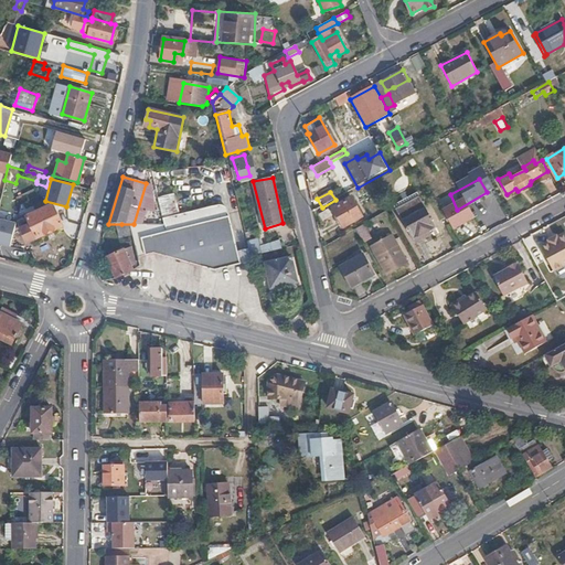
[(436,227),(419,196),(395,209),(414,244),(426,237),(423,234),(436,227)]
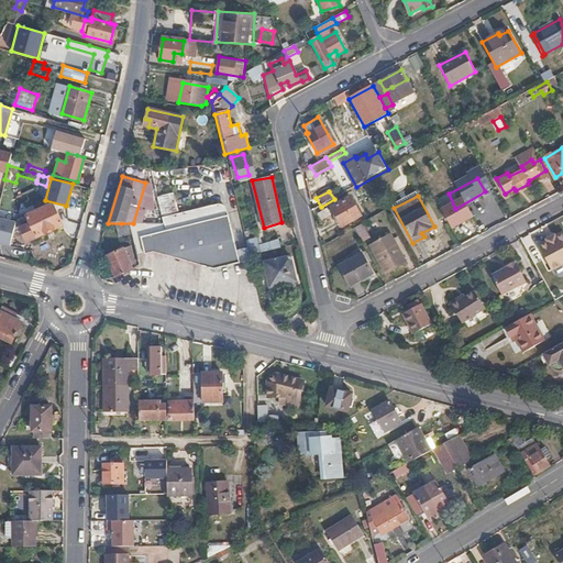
[(361,216),(351,197),(332,208),(341,227),(361,216)]
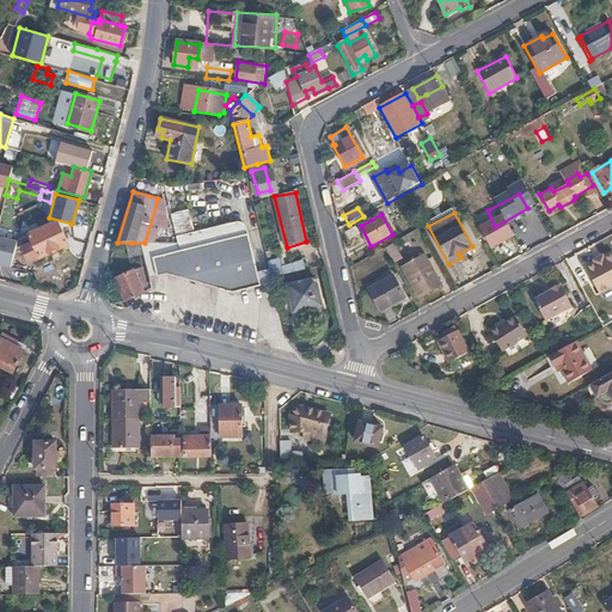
[(56,222),(19,239),(30,262),(40,258),(40,259),(67,246),(56,222)]
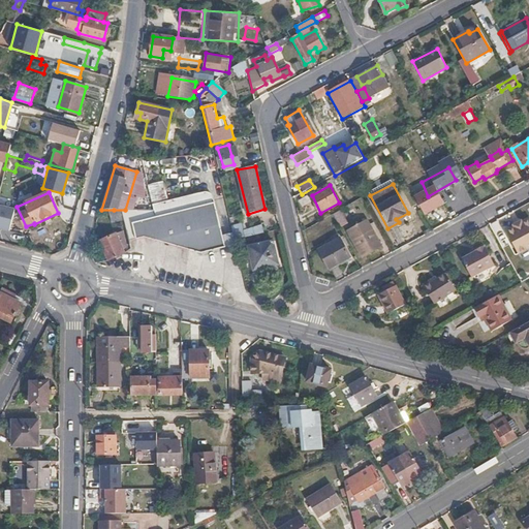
[(223,237),(214,203),(213,196),(208,194),(153,208),(154,213),(123,212),(127,229),(131,243),(145,241),(200,256),(226,251),(223,237)]
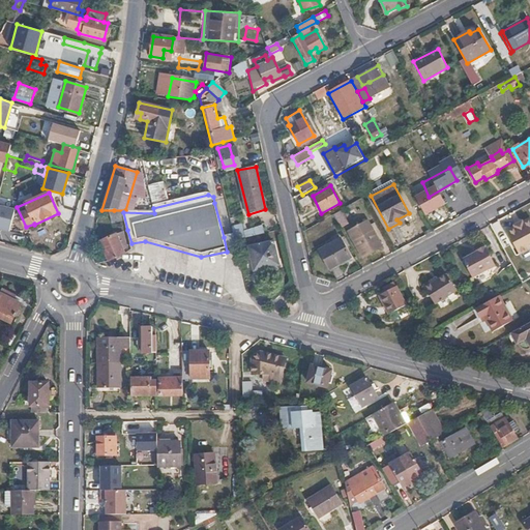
[(15,208),(0,205),(0,229),(9,231),(15,208)]
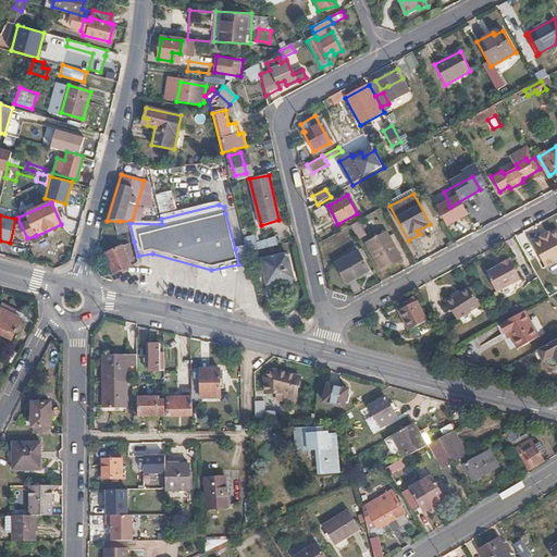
[(349,226),(357,239),(364,235),(357,222),(349,226)]
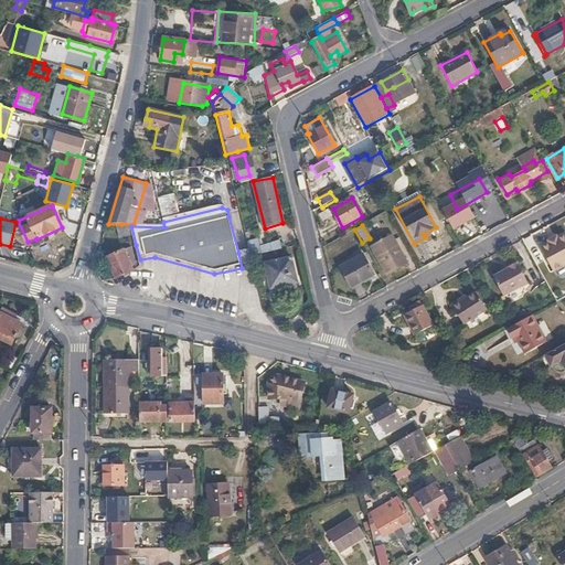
[(564,234),(540,246),(553,273),(564,266),(564,234)]
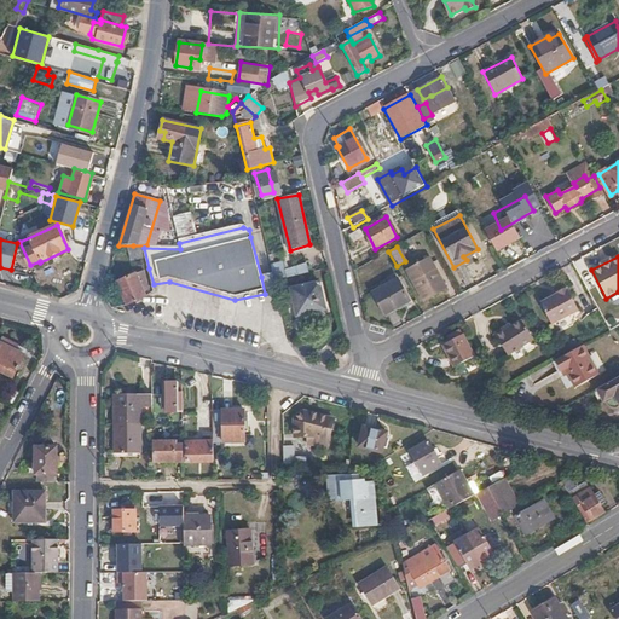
[(445,288),(429,258),(406,270),(423,301),(445,288)]
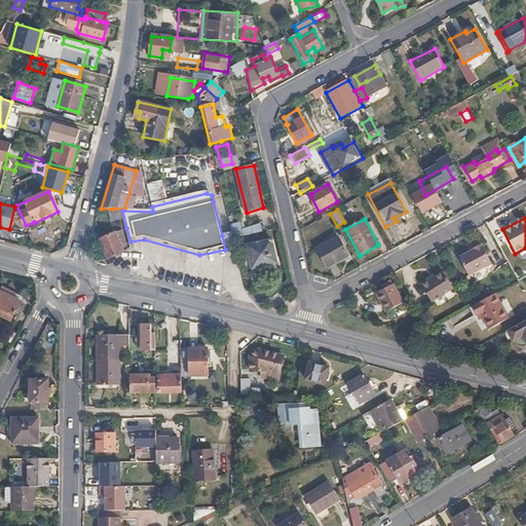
[(233,238),(262,232),(261,224),(242,228),(240,223),(230,225),(232,233),(233,238)]
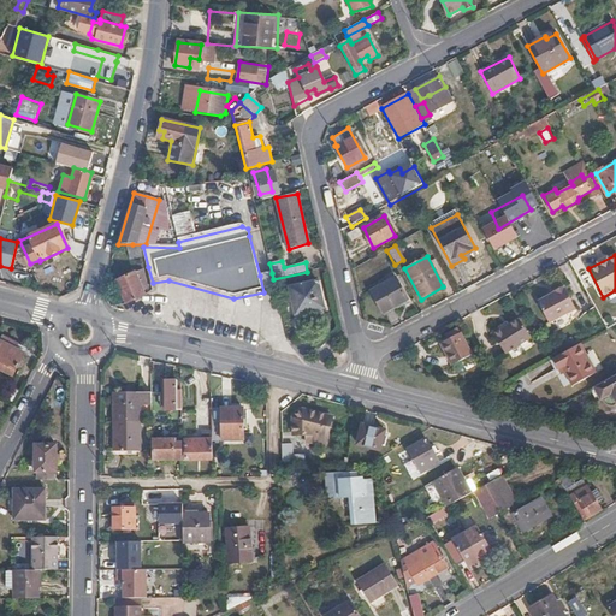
[(116,283),(126,306),(134,302),(144,300),(149,297),(154,291),(153,283),(148,267),(116,283)]
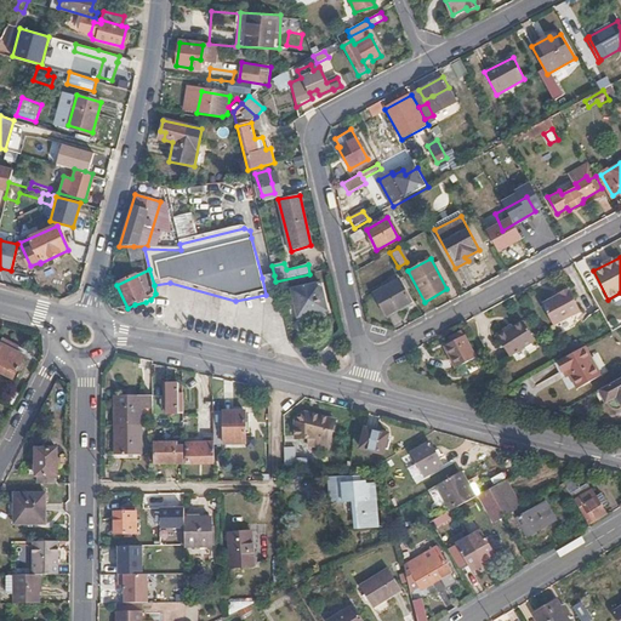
[(410,302),(398,280),(372,294),(385,315),(410,302)]
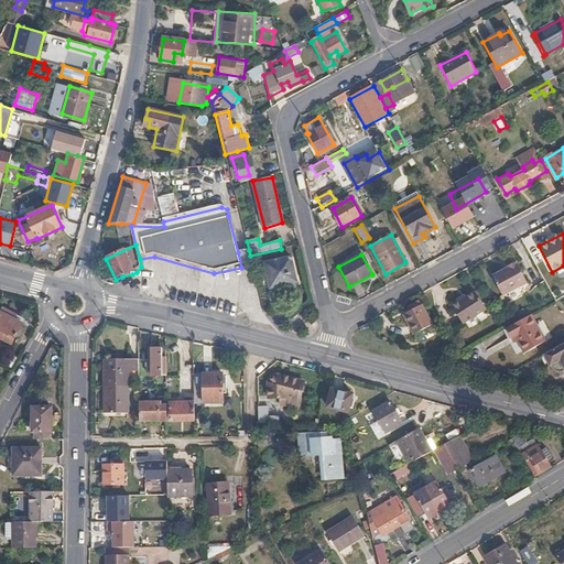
[(295,281),(290,258),(266,263),(271,288),(295,281)]
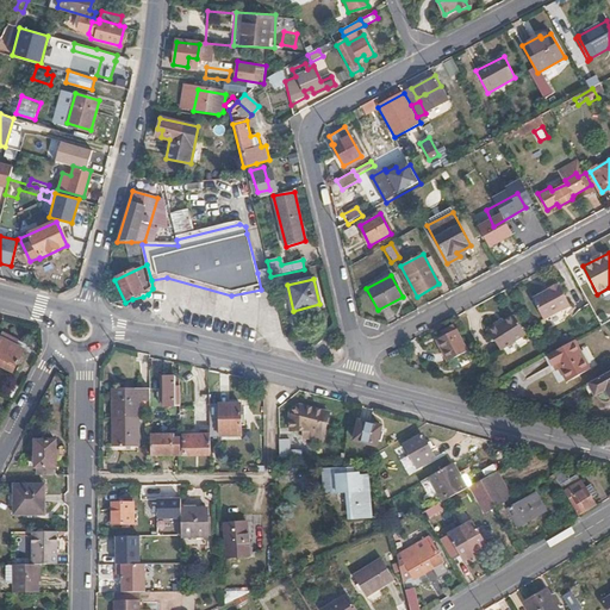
[(558,282),(549,287),(551,291),(545,293),(535,299),(546,319),(571,305),(558,282)]
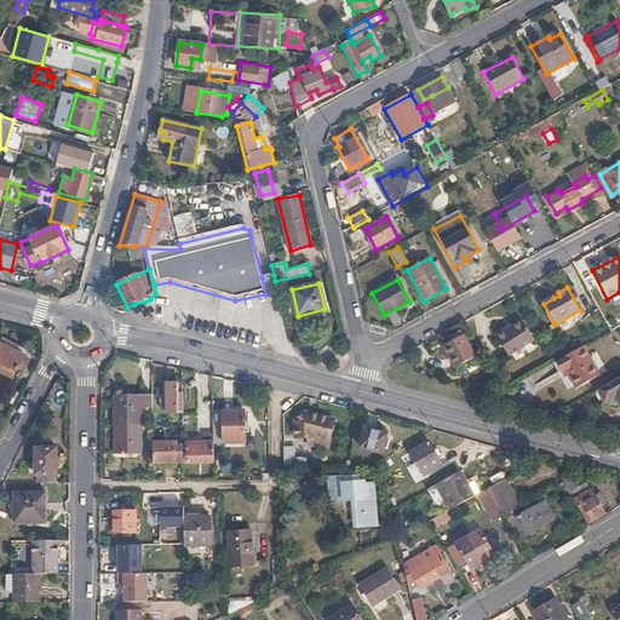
[(619,294),(598,308),(607,322),(619,314),(619,294)]
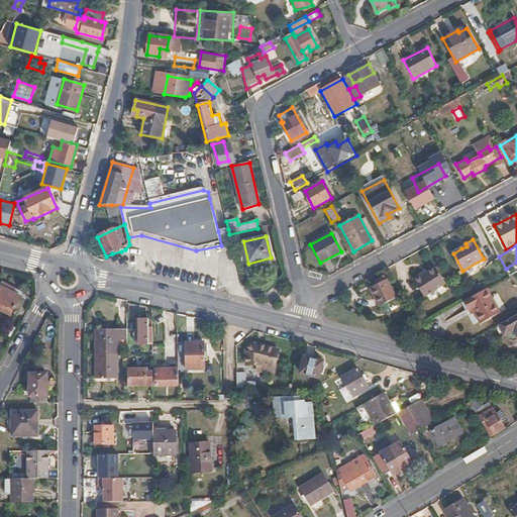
[(424,273),(419,277),(416,274),(409,279),(422,297),(442,282),(431,268),(424,273)]
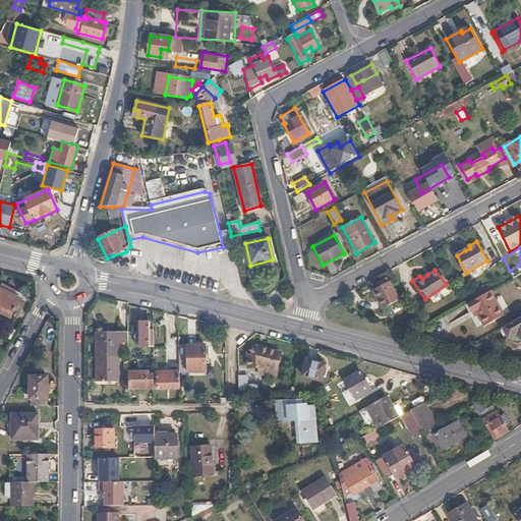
[(398,300),(388,283),(372,291),(382,309),(398,300)]
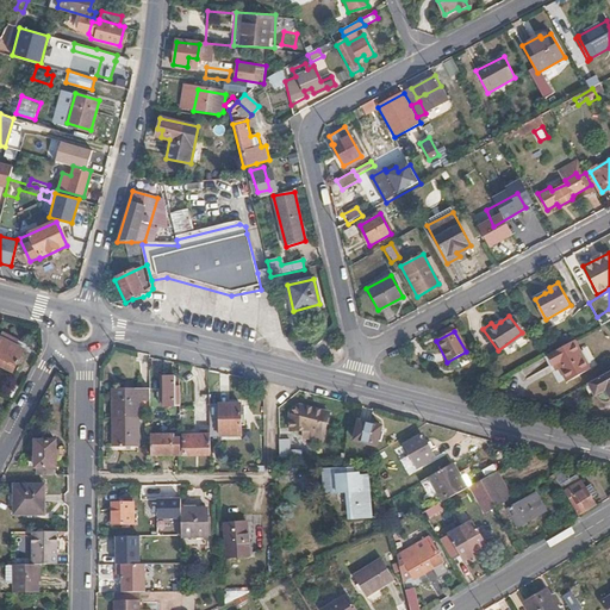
[(0,366),(12,373),(24,350),(14,346),(18,340),(4,332),(0,338),(0,366)]
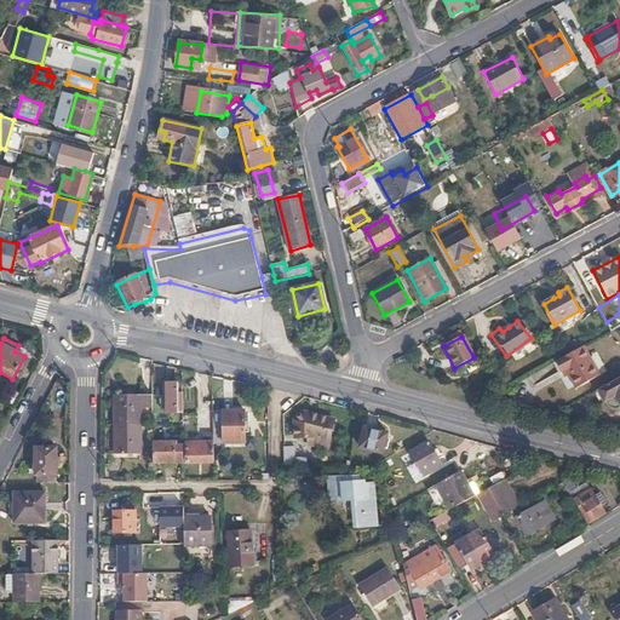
[(15,351),(24,356),(27,350),(18,345),(15,351)]
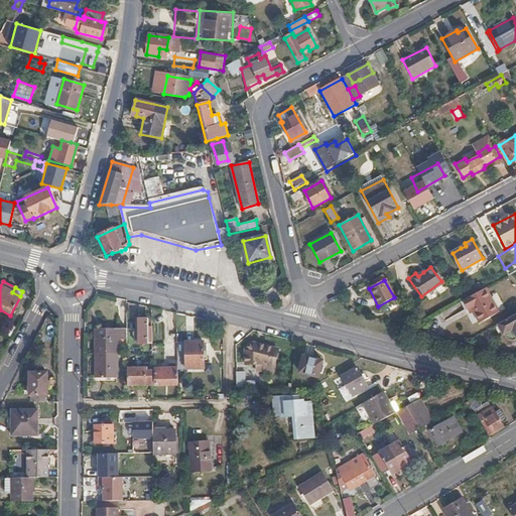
[(462,300),(466,309),(470,307),(473,313),(478,323),(498,311),(485,287),(462,300)]
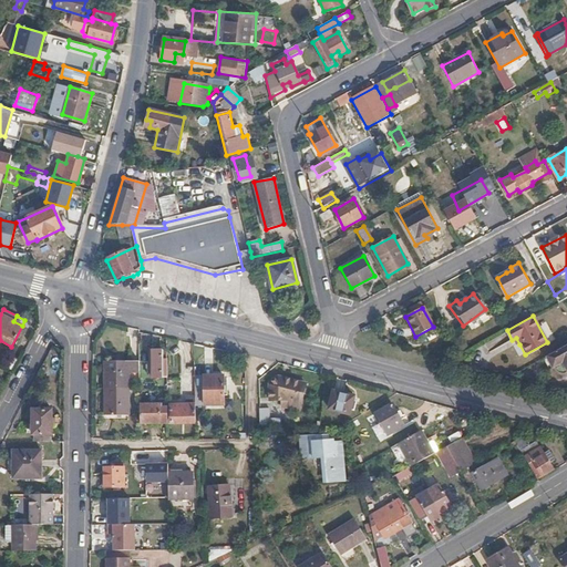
[(488,357),(503,352),(498,341),(485,346),(488,357)]
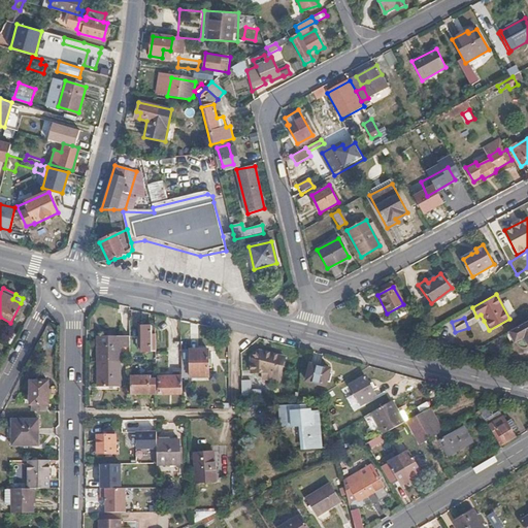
[(527,320),(503,334),(509,343),(513,341),(515,344),(518,348),(522,349),(525,348),(527,345),(527,320)]
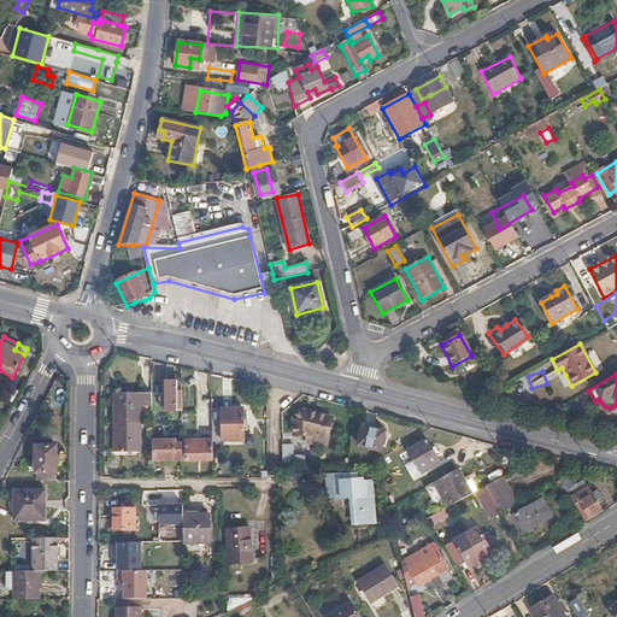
[(181,409),(180,381),(162,381),(163,409),(181,409)]
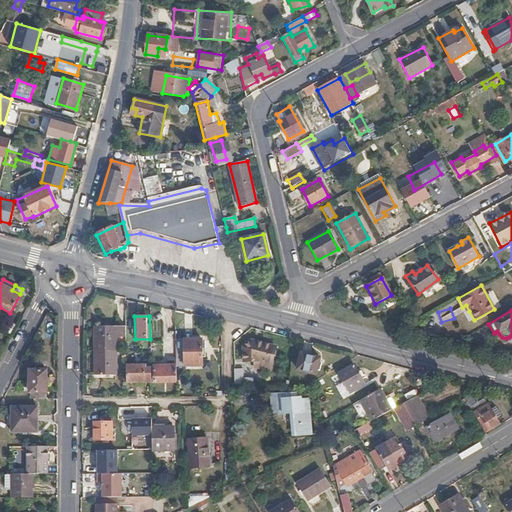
[(125,334),(124,324),(91,324),(92,373),(114,372),(114,334),(125,334)]
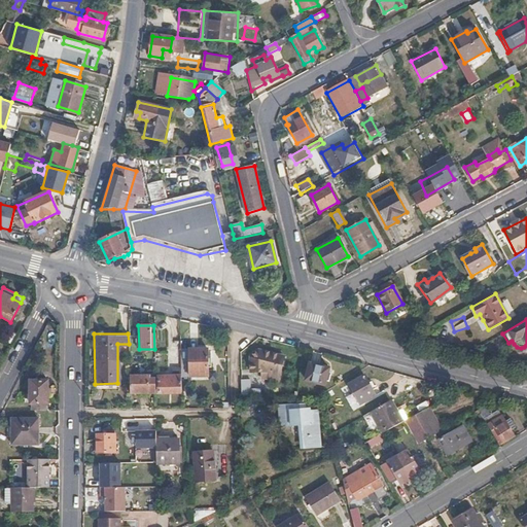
[(188,353),(180,353),(180,354),(180,363),(188,363),(188,376),(207,376),(207,349),(188,349),(188,353)]
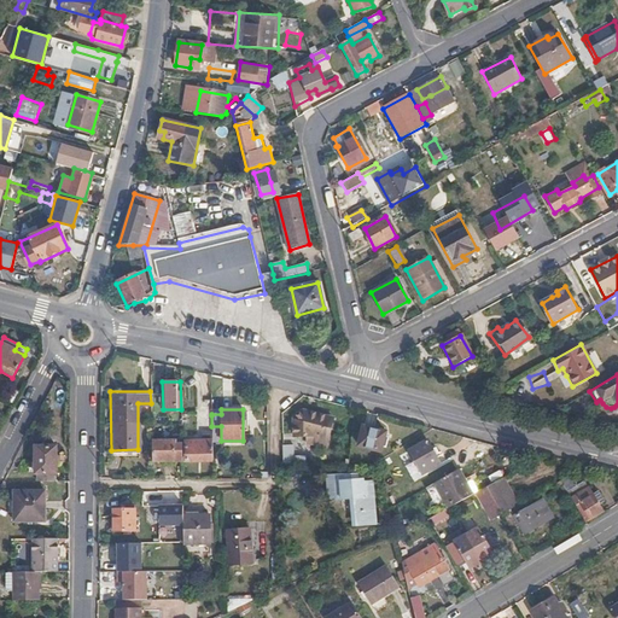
[(301,410),(291,419),(292,435),(312,436),(322,435),(327,417),(301,410)]
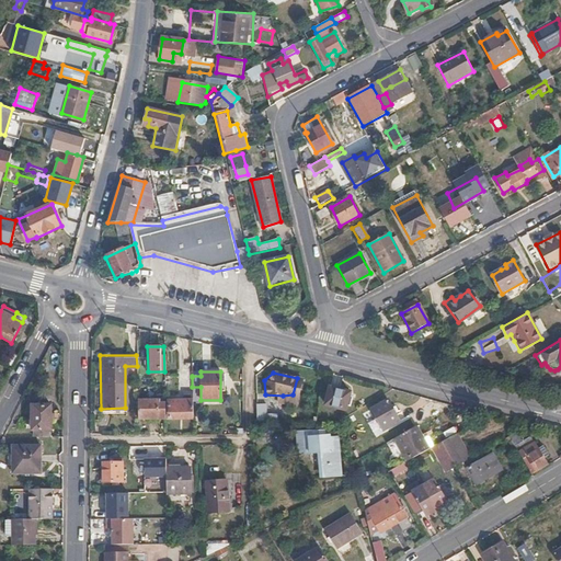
[(169,418),(193,418),(192,387),(192,377),(182,378),(183,399),(173,399),(173,397),(168,397),(169,418)]
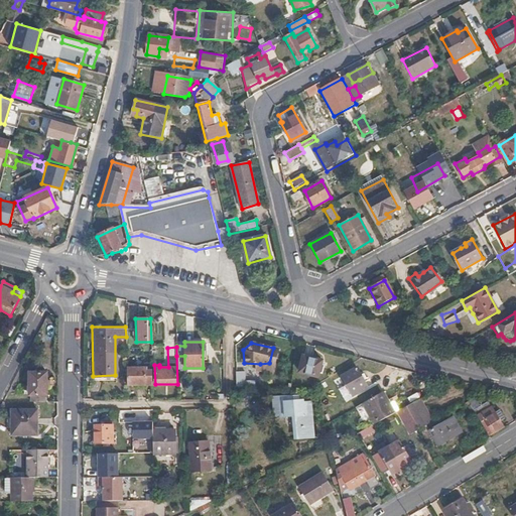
[(316,377),(320,361),(302,356),(298,372),(316,377)]
